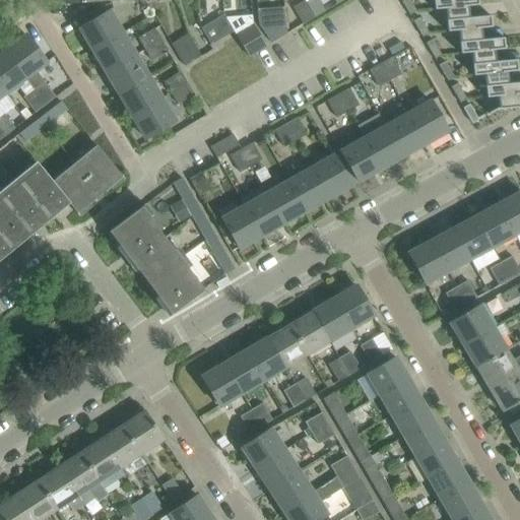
[(257,0),(260,20),(271,18),(268,0),(257,0)]
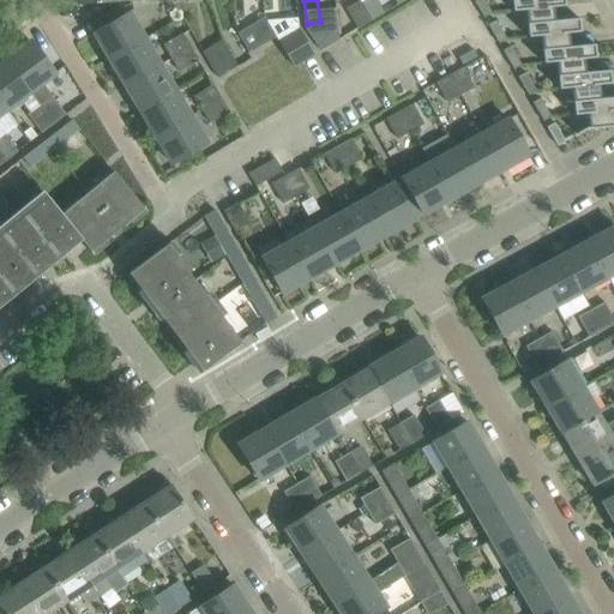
[(374,0),(362,0),(359,2),(371,20),(383,13),(374,0)]
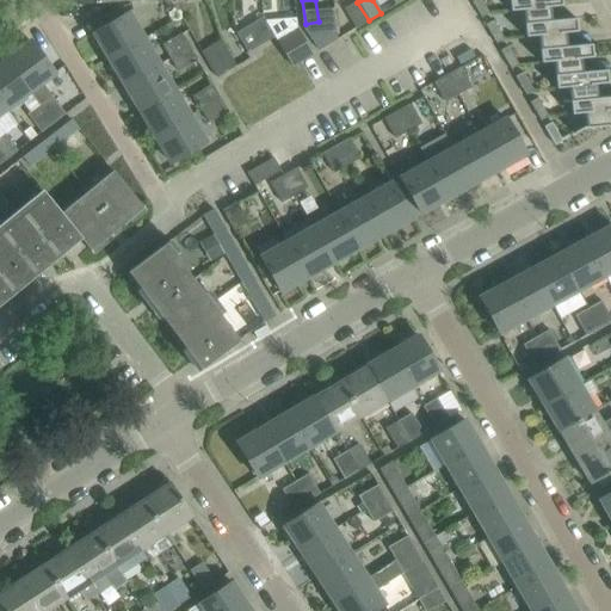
[(470,0),(481,18),(488,13),(481,0),(470,0)]
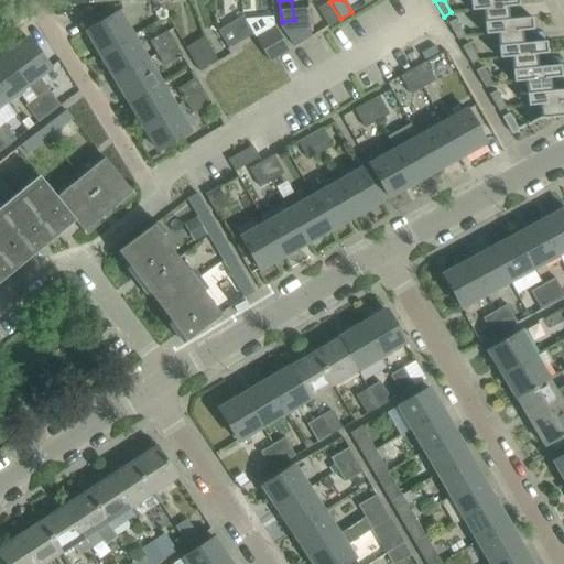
[(468,0),(470,10),(483,9),(484,21),(509,19),(508,6),(519,4),(518,0),(468,0)]
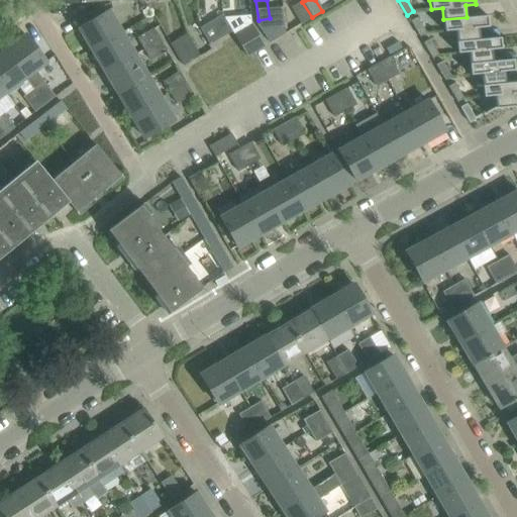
[(302,2),(291,8),(301,24),(312,17),(302,2)]
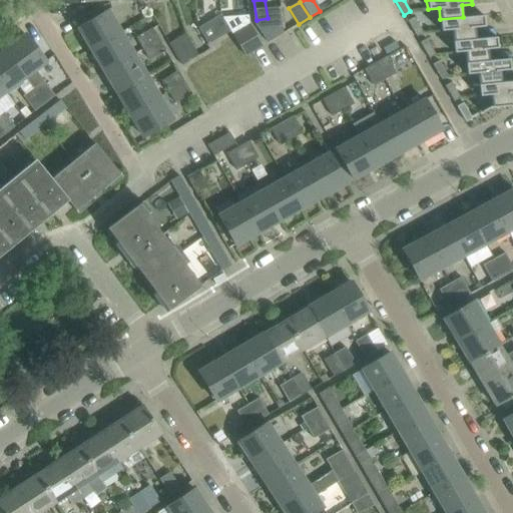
[(78,28),(91,50),(120,32),(107,10),(78,28)]
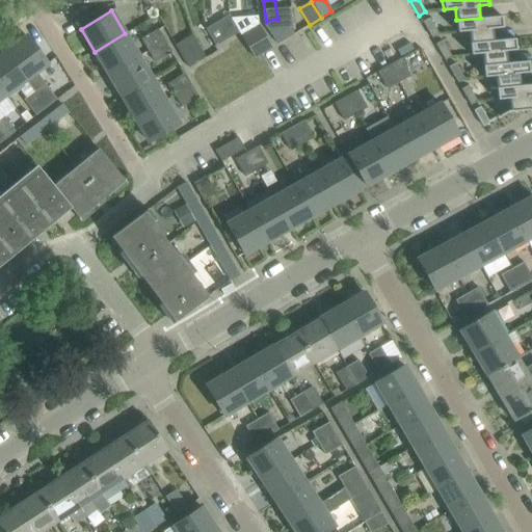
[(480,18),(456,20),(455,21),(457,32),(469,31),(470,43),(494,40),(491,28),(503,27),(502,15),(480,18)]
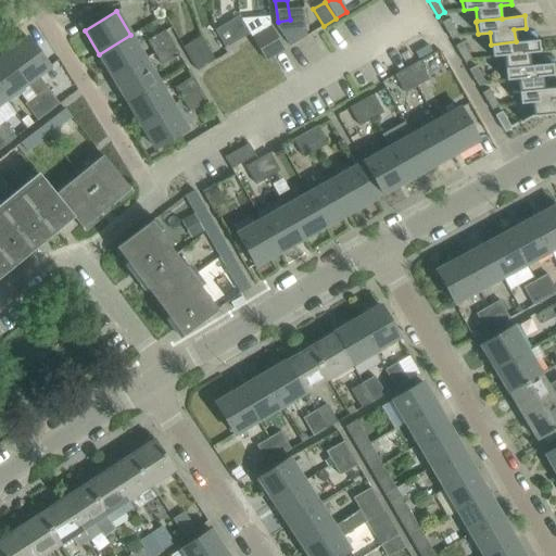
[(249,35),(238,17),(229,24),(223,23),(214,27),(215,33),(225,49),(239,40),(249,35)]
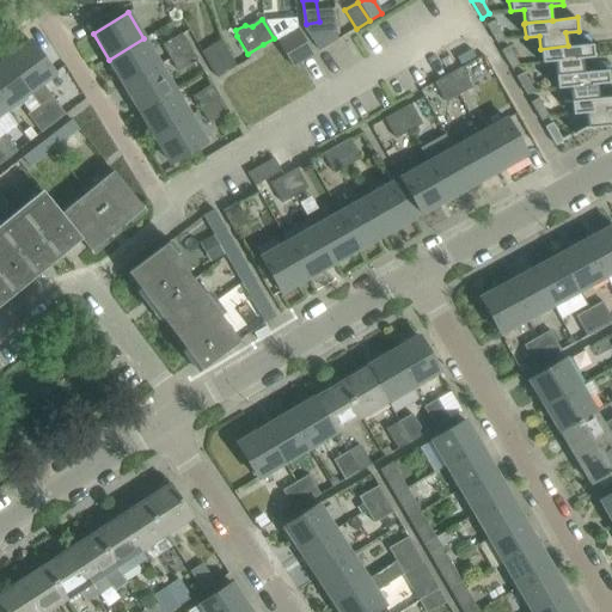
[(317,25),(311,29),(323,48),(336,40),(324,20),(317,25)]
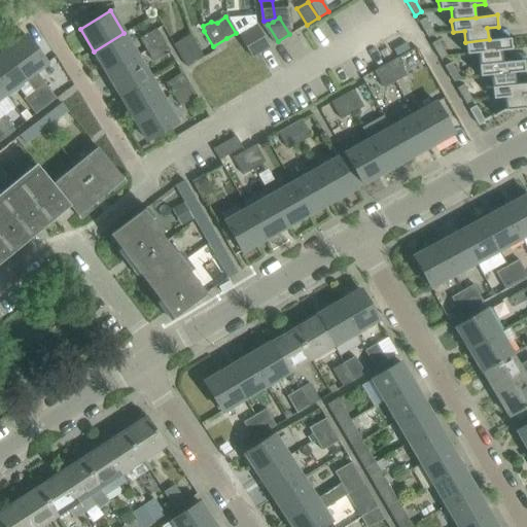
[(425,18),(418,22),(427,37),(433,33),(425,18)]
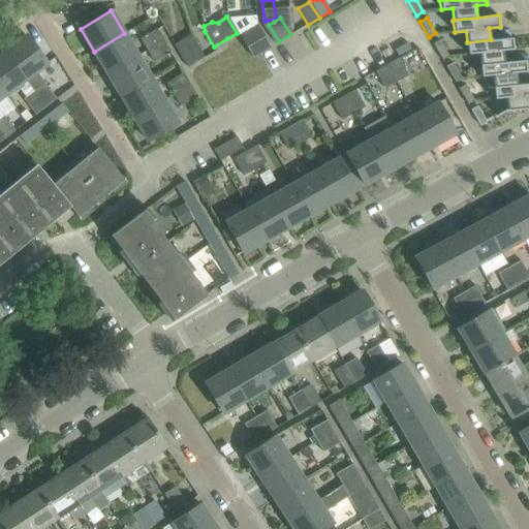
[(256,26),(239,36),(244,44),(251,58),(258,54),(269,48),(256,26)]
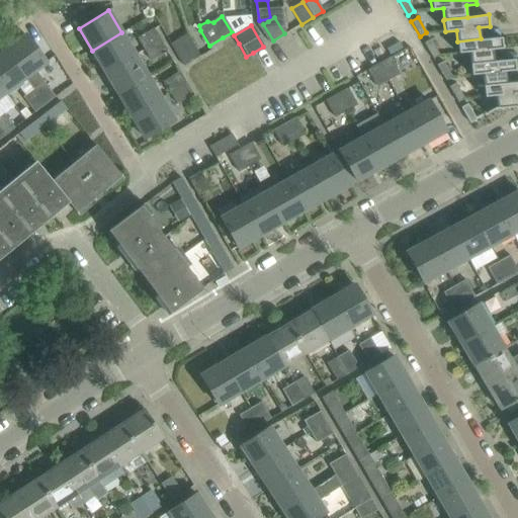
[(153,28),(137,37),(144,50),(160,40),(153,28)]
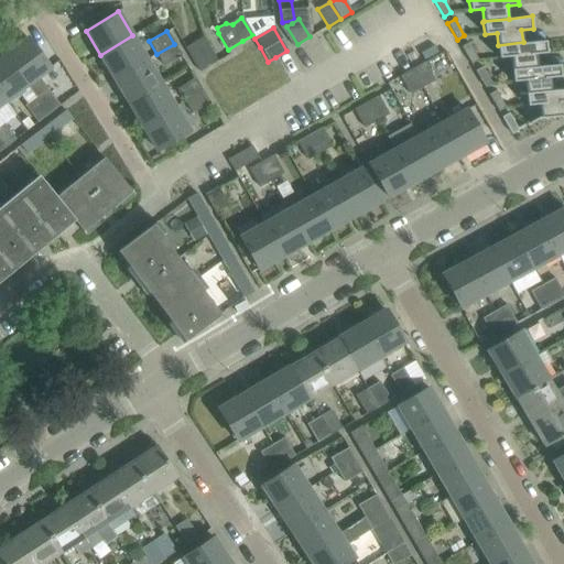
[(132,35),(100,55),(115,78),(147,60),(132,35)]
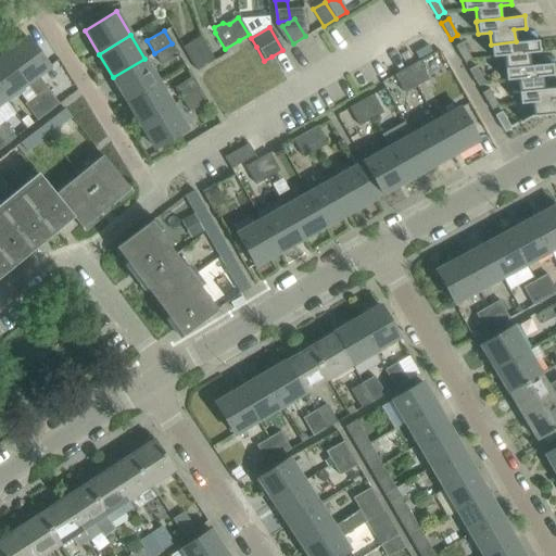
[(200,36),(182,47),(197,71),(215,60),(200,36)]
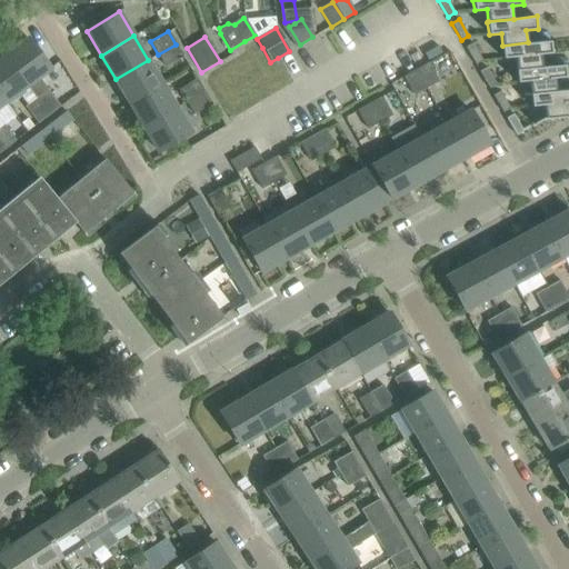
[(28,38),(6,56),(28,85),(28,86),(36,97),(49,115),(60,107),(38,77),(50,68),(28,38)]
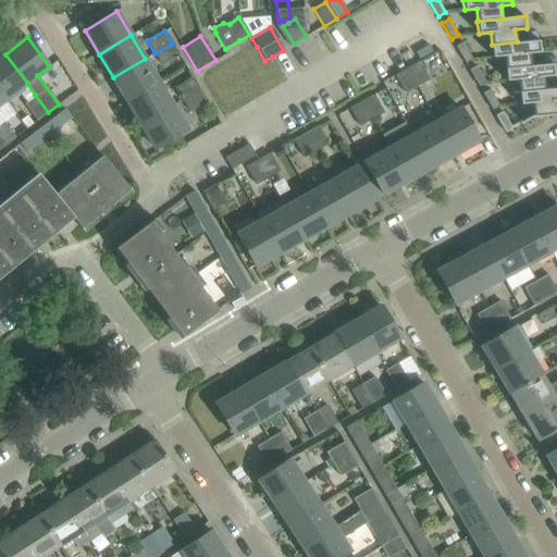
[(517,41),(492,45),(491,45),(492,58),(505,56),(506,69),(530,65),(529,53),(540,51),(539,39),(517,41)]
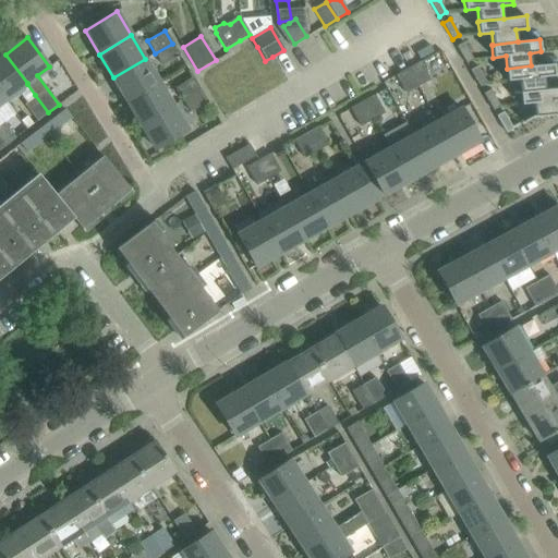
[(463,43),(457,47),(465,63),(473,59),(463,43)]
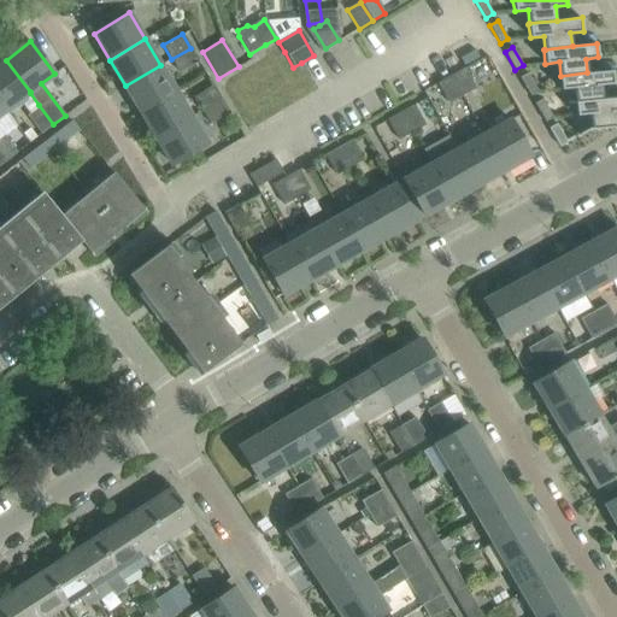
[(191,48),(171,59),(178,71),(198,60),(191,48)]
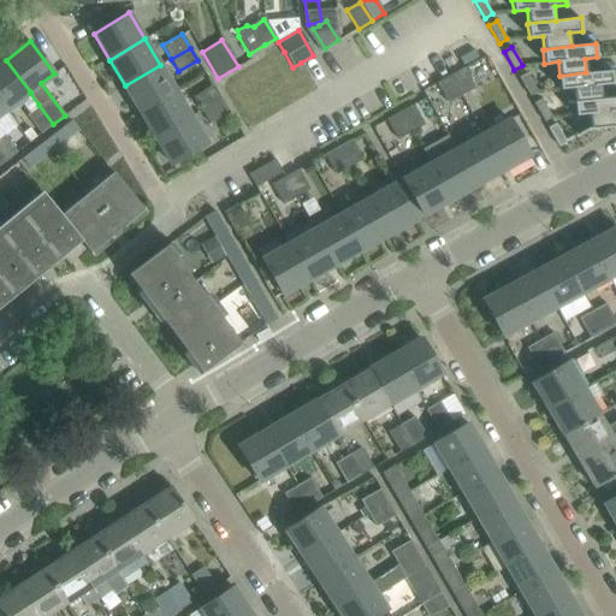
[(462,69),(449,76),(461,98),(475,89),(463,69),(474,61),(468,51),(456,57),(462,69)]
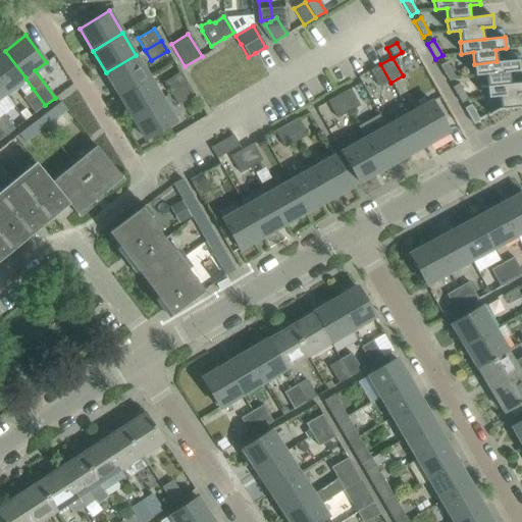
[(0,54),(0,87),(5,94),(24,79),(25,79),(25,77),(5,51),(0,54)]
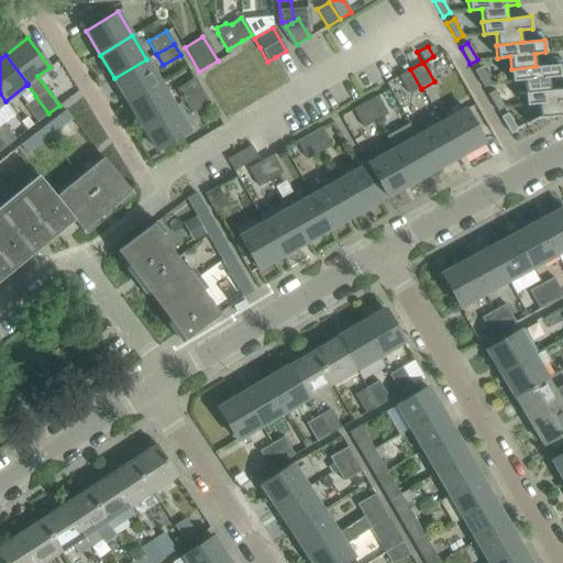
[(146,59),(114,78),(129,102),(161,84),(146,59)]
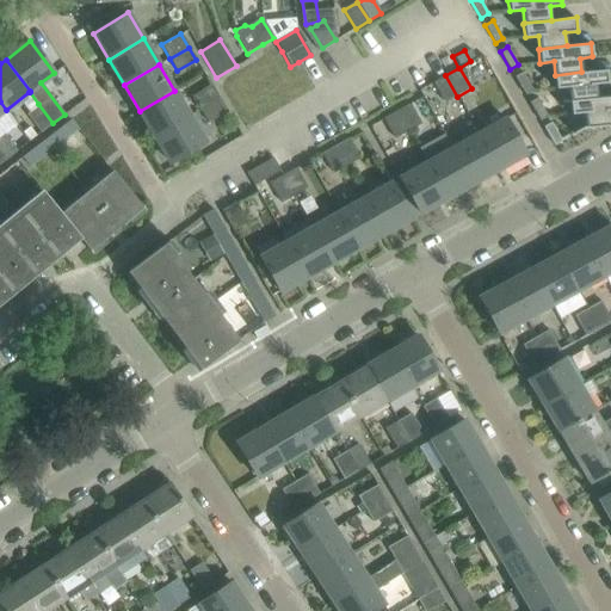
[(581,72),(555,75),(554,75),(555,88),(568,87),(569,100),(597,97),(596,84),(608,82),(606,69),(581,72)]
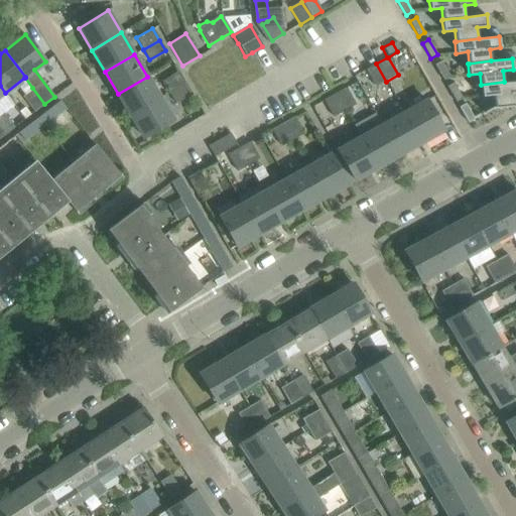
[(440,61),(434,65),(443,80),(449,77),(440,61)]
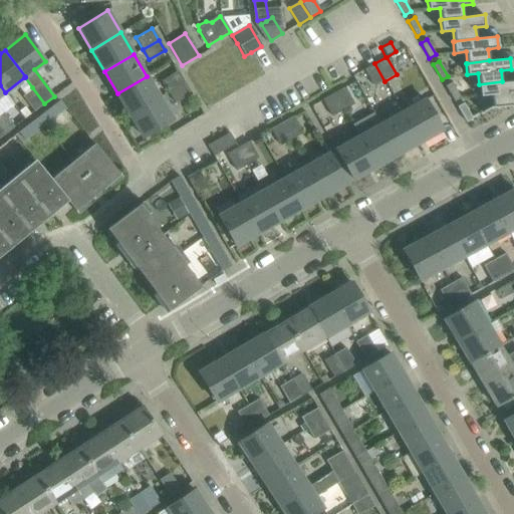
[(374,63),(363,69),(373,87),(384,81),(374,63)]
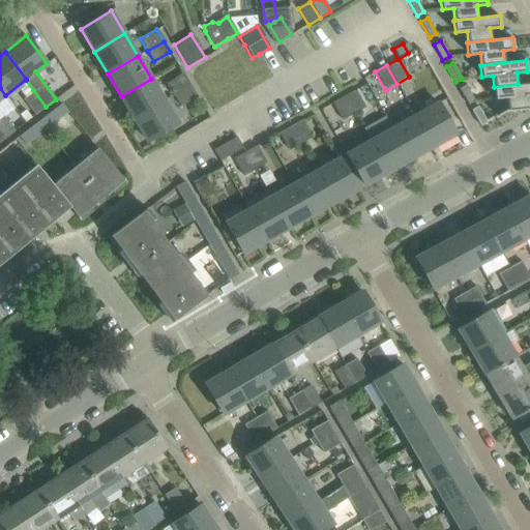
[(183,74),(166,84),(173,94),(173,95),(190,85),(189,83),(183,74)]
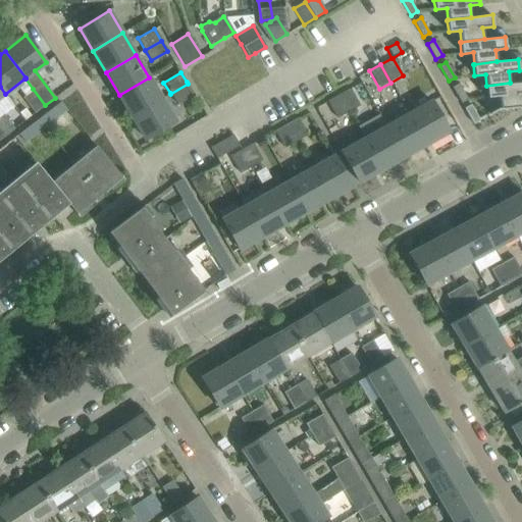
[(149,77),(119,95),(132,117),(162,100),(149,77)]
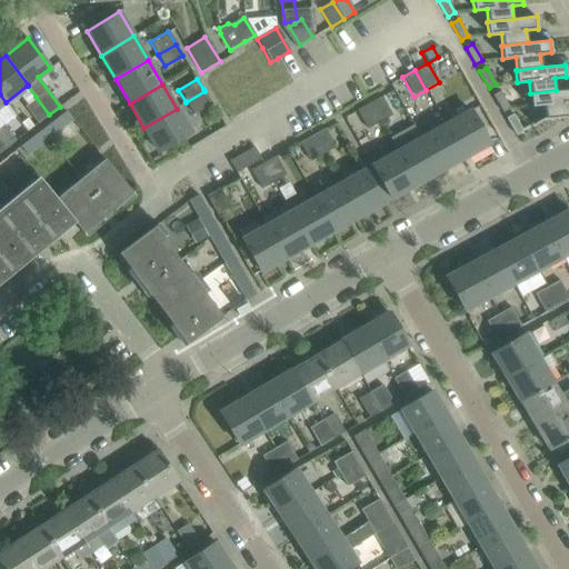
[(568,89),(556,90),(530,93),(530,95),(531,107),(543,106),(545,118),(541,118),(533,123),(533,125),(543,119),(568,116),(568,107),(568,102),(568,101),(568,89)]
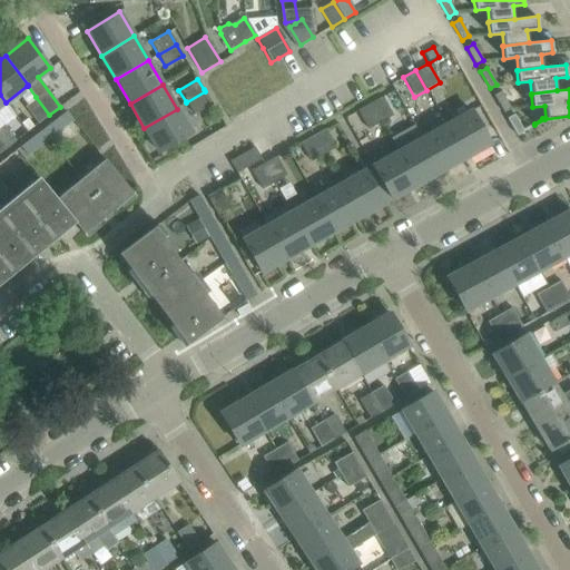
[(205,91),(186,102),(193,115),(212,104),(205,91)]
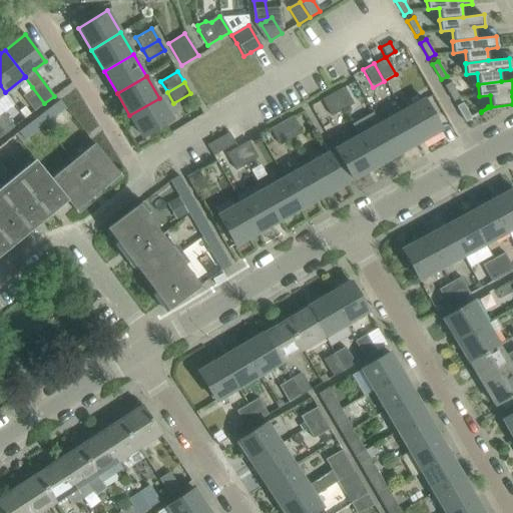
[(451,82),(444,86),(453,101),(459,97),(451,82)]
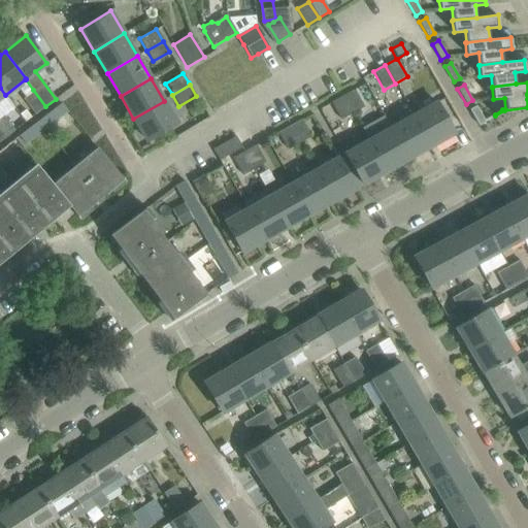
[(354,89),(343,95),(353,112),(363,106),(354,89)]
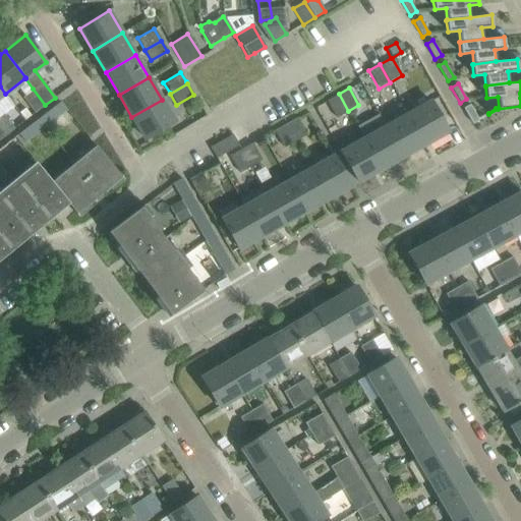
[(45,105),(33,89),(24,95),(37,111),(45,105)]
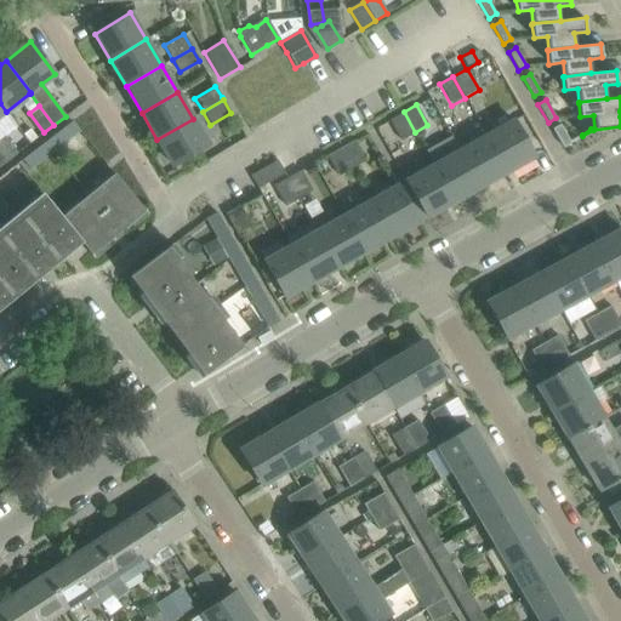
[(404,112),(389,120),(400,141),(415,132),(404,112)]
